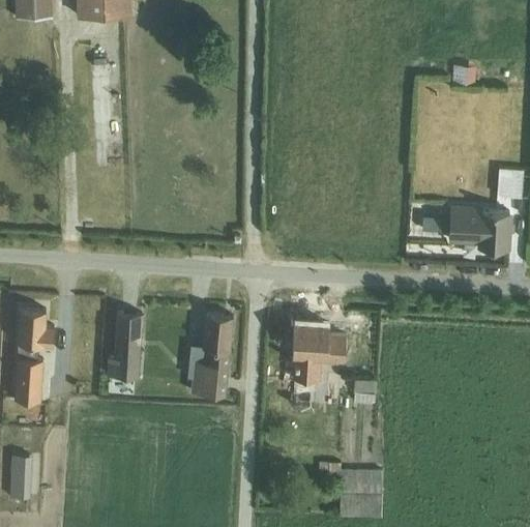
[(15,0),(16,20),(52,19),(51,0),(15,0)]
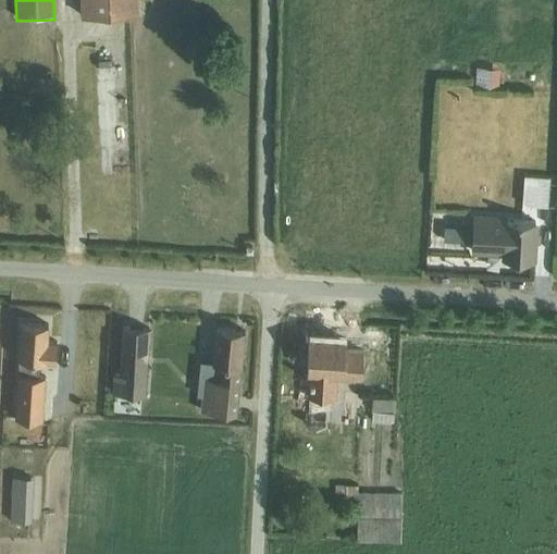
[(137,0),(79,0),(81,19),(138,16),(137,0)]
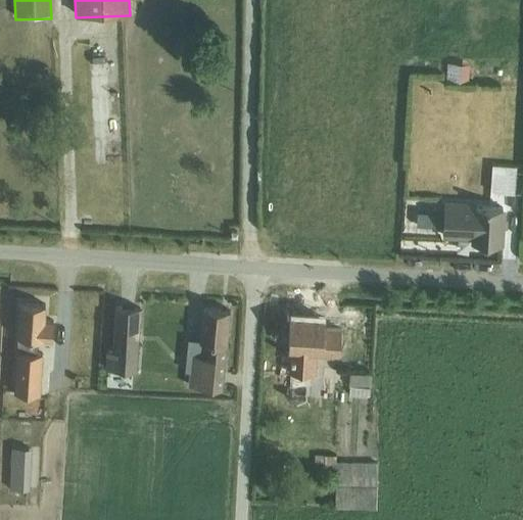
[(510,86),(511,56),(485,55),(483,84),(510,86)]
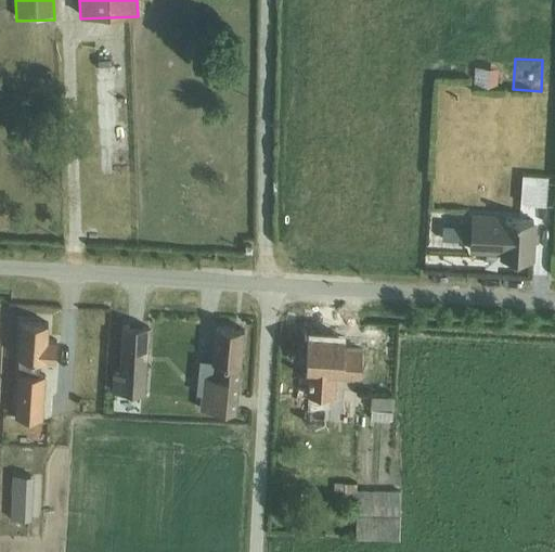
[(475,69),(474,89),(497,89),(498,71),(475,69)]
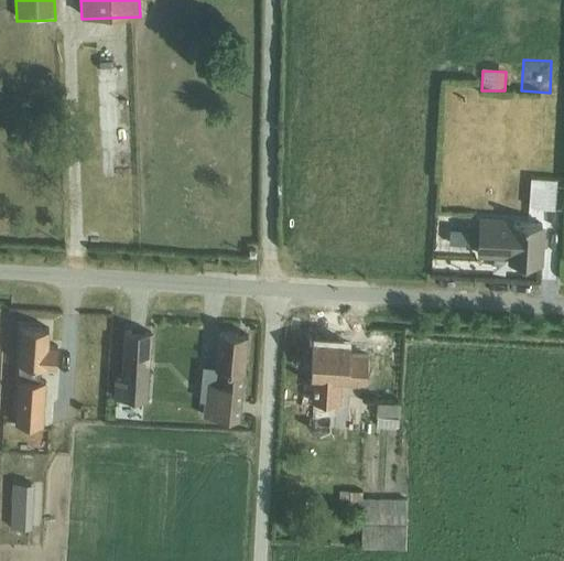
[(531,180),(528,209),(554,212),(556,182),(531,180)]
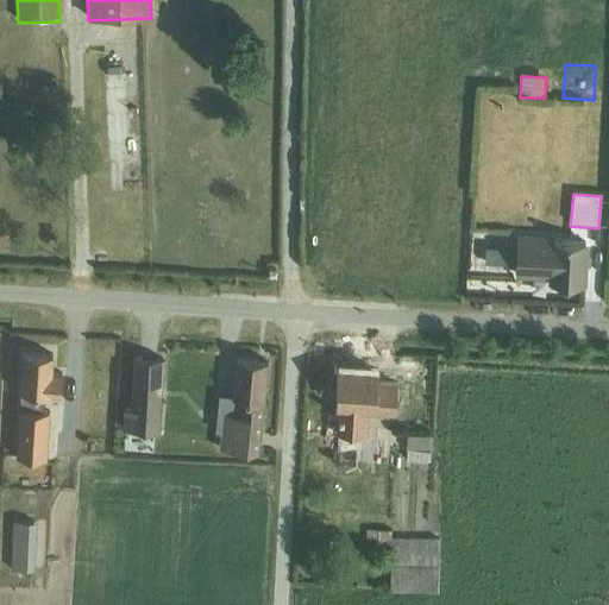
[(552,273),(552,285),(583,287),(584,266),(586,268),(588,244),(518,237),(516,249),(508,249),(508,265),(516,266),(515,276),(533,277),(533,272),(552,273)]
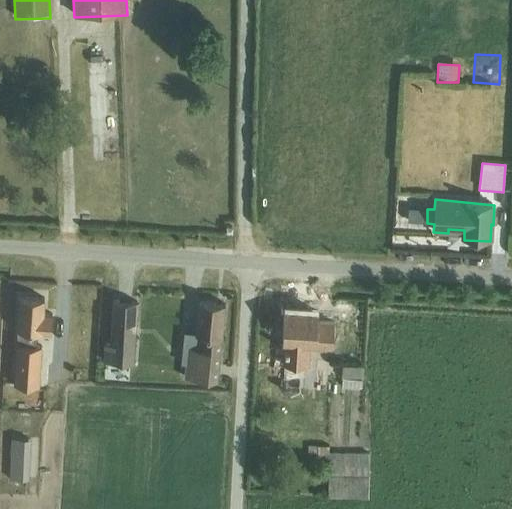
[(448,233),(433,232),(433,235),(460,236),(460,240),(464,240),(464,230),(448,229),(448,233)]
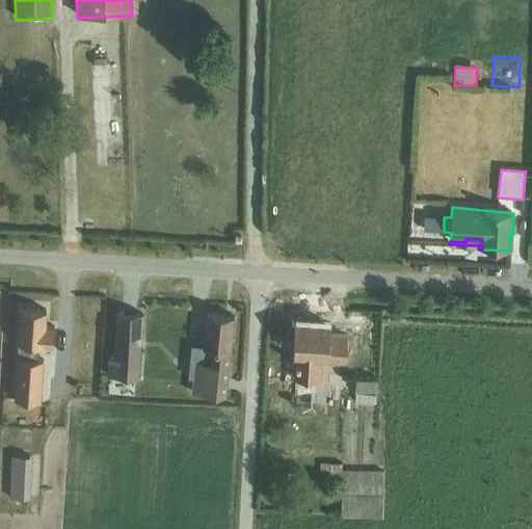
[(21,311),(16,402),(41,403),(44,363),(37,362),(37,346),(53,348),(54,328),(46,327),(47,312),(21,311)]
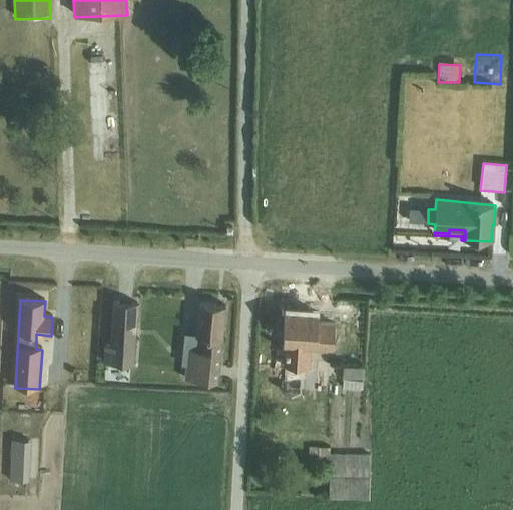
[(104,346),(103,364),(134,366),(137,305),(112,303),(110,346),(104,346)]
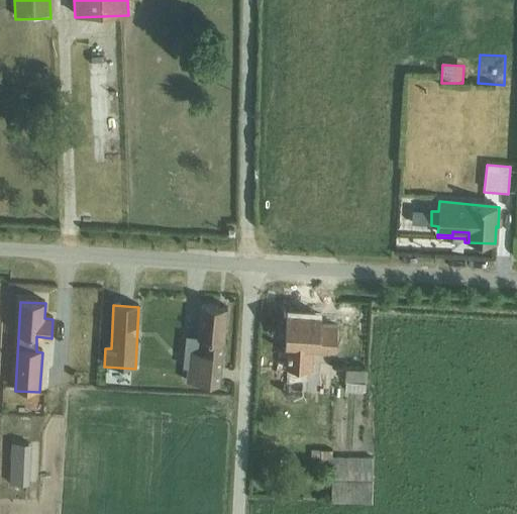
[(189,352),(186,383),(218,386),(227,308),(201,306),(198,339),(204,340),(202,353),(189,352)]
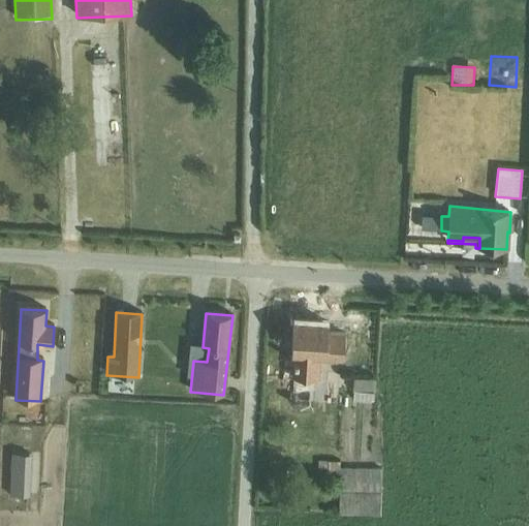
[(294,323),(289,413),(298,413),(299,405),(309,406),(311,370),(325,371),(328,326),(294,323)]
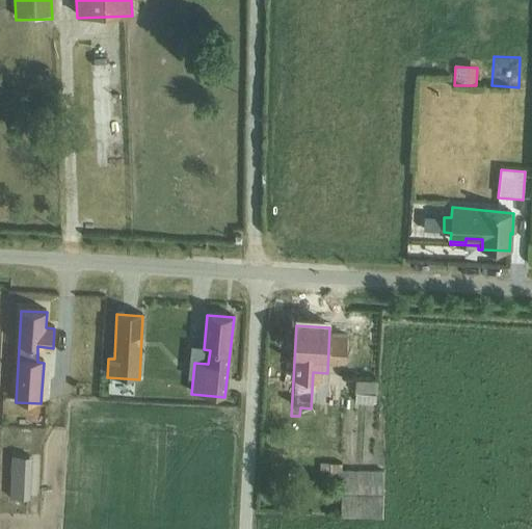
[(355,381),(354,395),(355,395),(355,404),(375,406),(378,384),(355,381)]
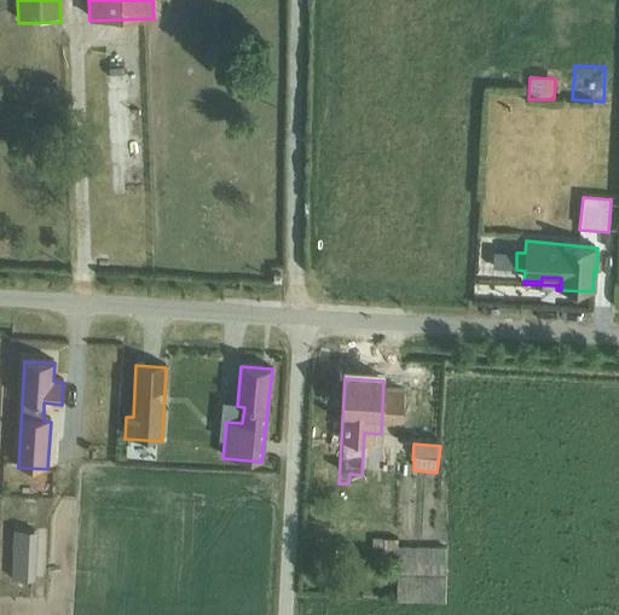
[(435,514),(435,480),(399,480),(399,514),(435,514)]
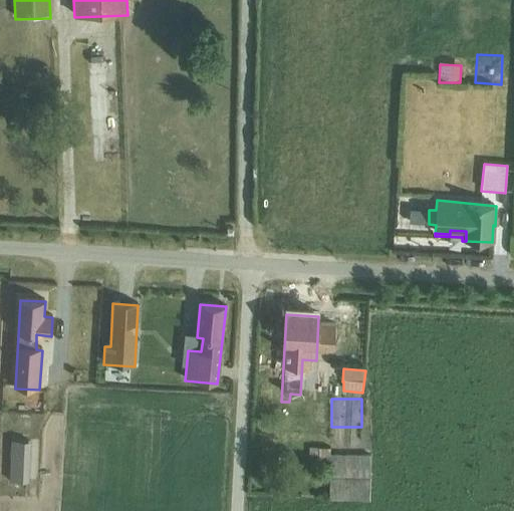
[(11,442),(9,483),(29,484),(31,443),(11,442)]
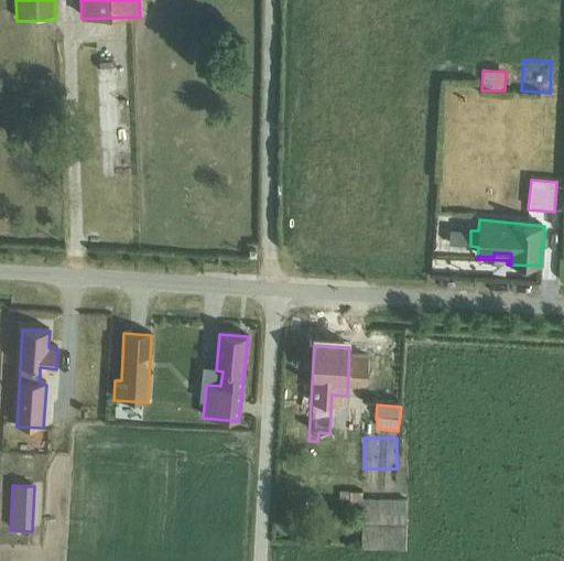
[(361,494),(339,493),(339,513),(361,514),(361,550),(405,551),(407,502),(361,500),(361,494)]
